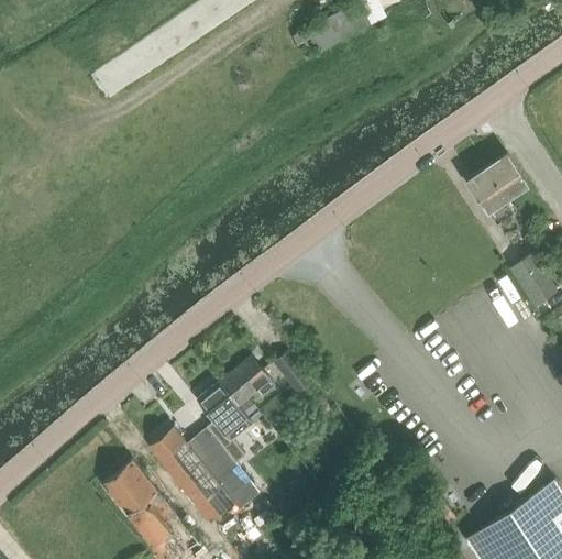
[(304,61),(383,19),(373,0),(364,0),(291,39),(304,61)]
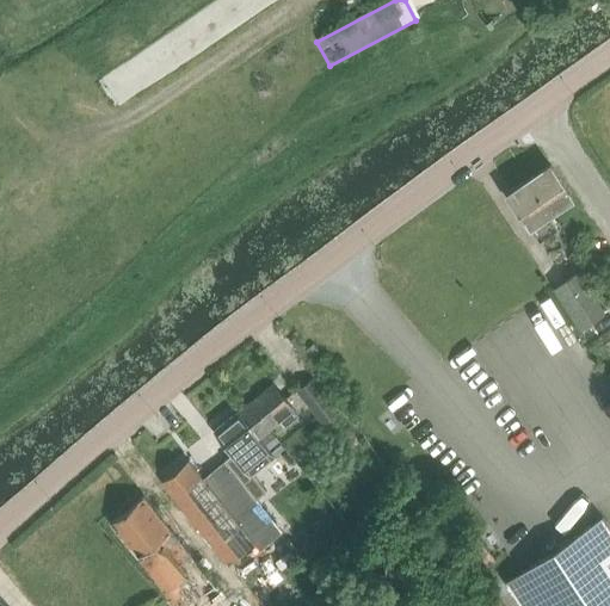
[(540,18),(560,4),(556,0),(544,0),(533,8),(540,18)]
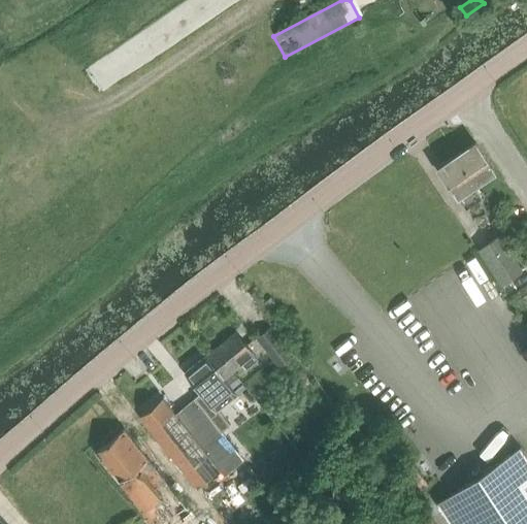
[(475,144),(456,157),(476,188),(496,175),(475,144)]
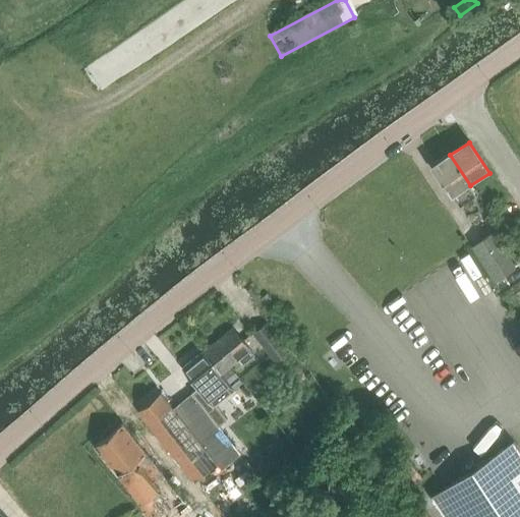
[(450,155),(431,167),(452,198),(470,185),(450,155)]
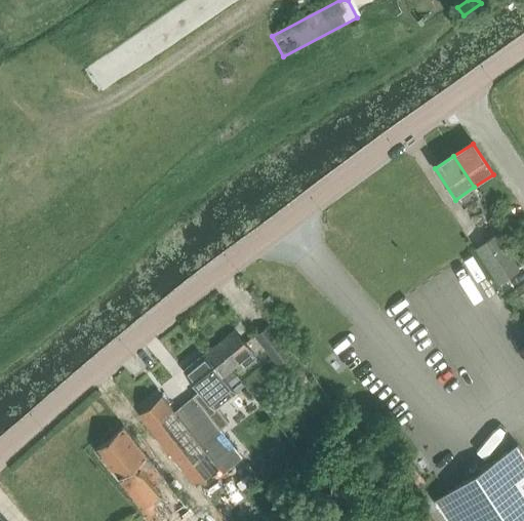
[(498,283),(519,270),(495,236),(476,249),(498,283)]
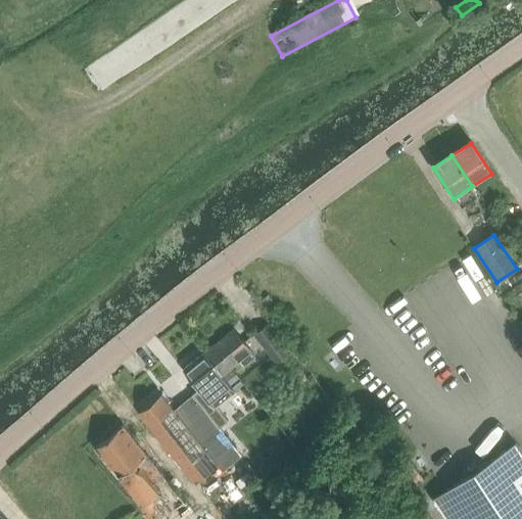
[(275,365),(289,352),(267,327),(253,338),(275,365)]
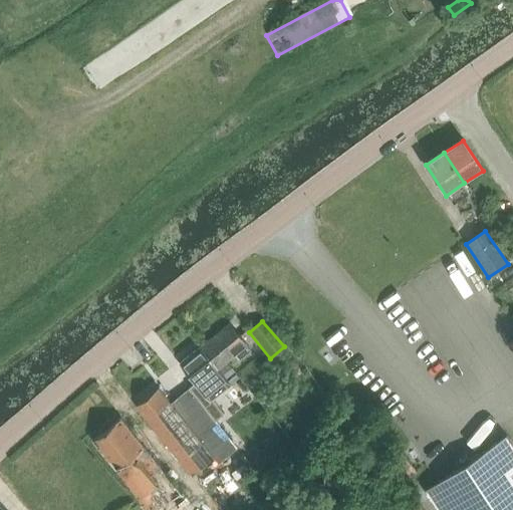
[(229,326),(200,349),(216,370),(233,356),(238,362),(249,354),(244,347),(245,346),(229,326)]
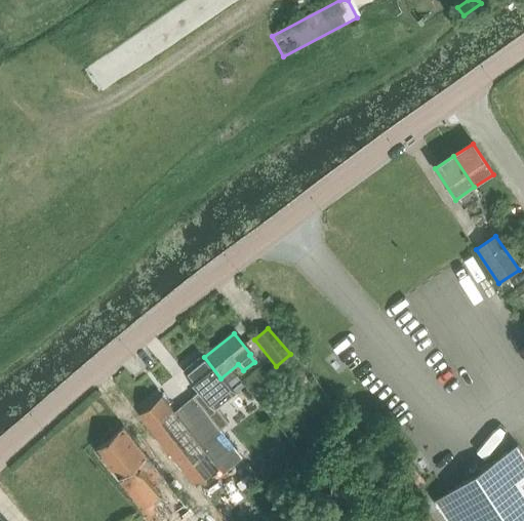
[(204,357),(184,373),(199,392),(191,399),(215,428),(219,433),(229,426),(216,410),(228,401),(235,396),(232,393),(223,381),(220,378),(204,357)]
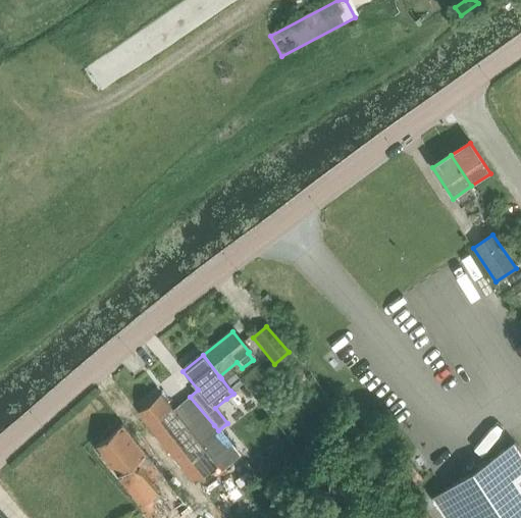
[(229,372),(221,378),(230,391),(239,383),(229,372)]
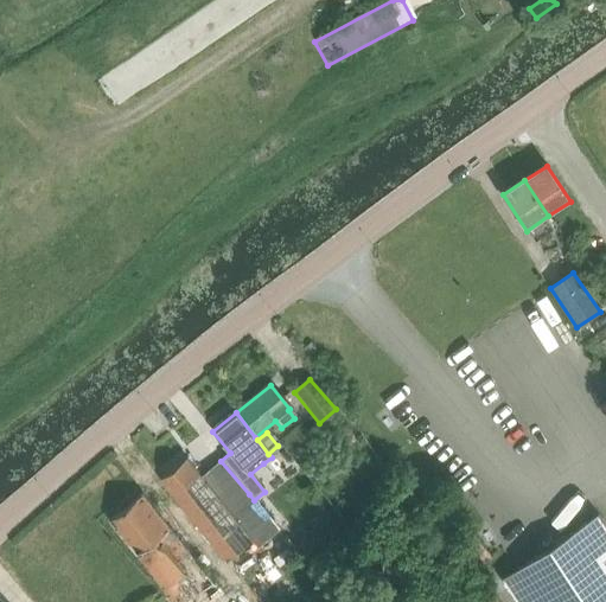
[(185,461),(160,481),(250,591),(254,588),(266,601),(286,601),(294,595),(257,550),(256,548),(237,524),(259,506),(254,500),(249,494),(221,461),(199,479),(185,461)]
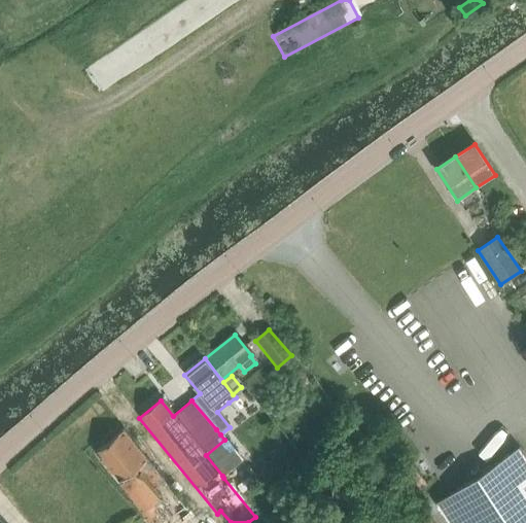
[(169,522),(185,510),(121,430),(94,453),(150,522),(169,522)]
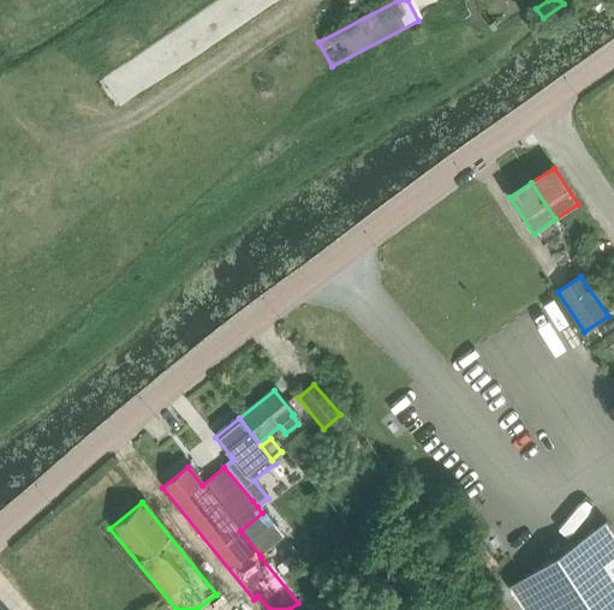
[(613,609),(613,540),(603,526),(507,590),(519,609),(613,609)]
